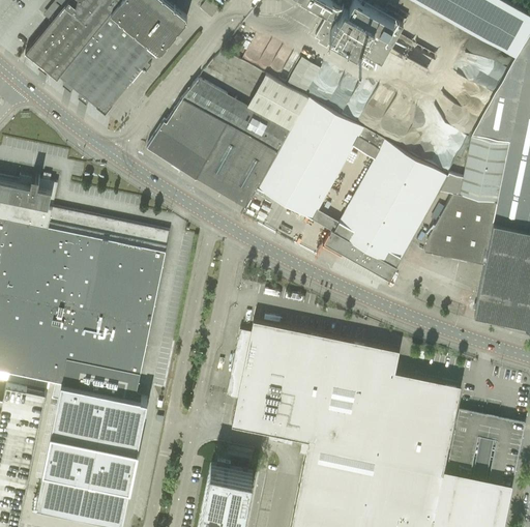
[(52,21),(51,22),(25,54),(57,80),(58,78),(105,116),(157,51),(159,53),(186,19),(164,0),(54,0),(63,7),(61,8),(55,4),(46,16),(52,21)]
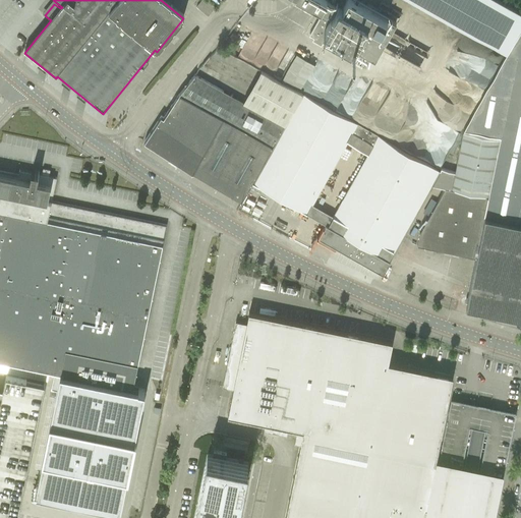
[(286,0),(321,19),(310,38),(313,41),(312,43),(321,48),(323,45),(335,52),(340,43),(374,62),(396,25),(351,0),(346,0),(346,2),(341,0),(286,0)]
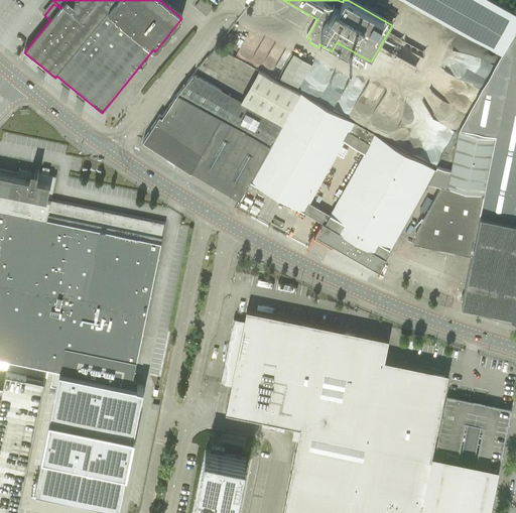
[(420,0),(503,46),(515,23),(515,6),(505,0),(420,0)]
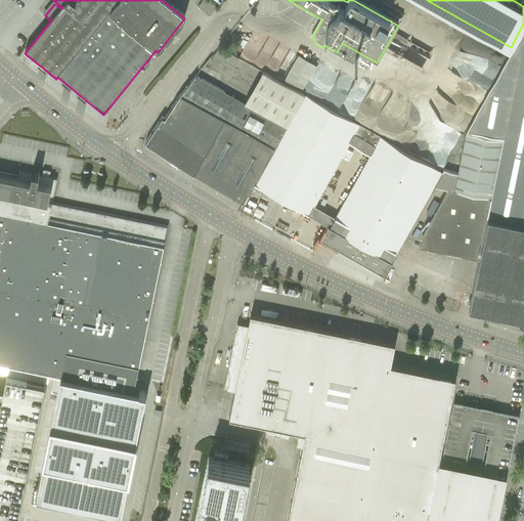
[(206,2),(200,9),(212,18),(217,10),(206,2)]
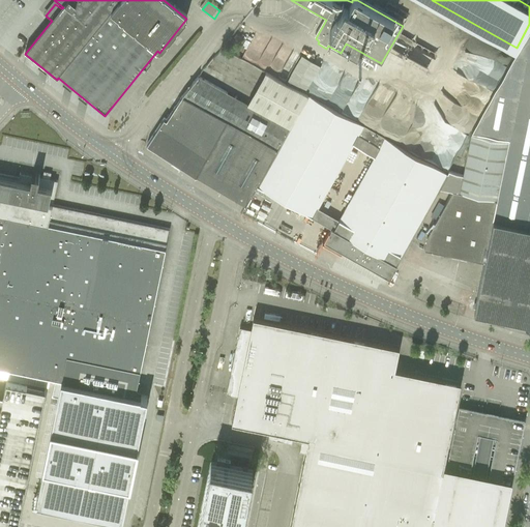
[(428,239),(424,253),(483,265),(475,310),(473,310),(473,311),(474,311),(474,314),(520,323),(529,325),(529,32),(472,135),(509,143),(509,145),(472,138),(464,178),(449,175),(447,178),(440,192),(452,194),(433,230),(428,239)]
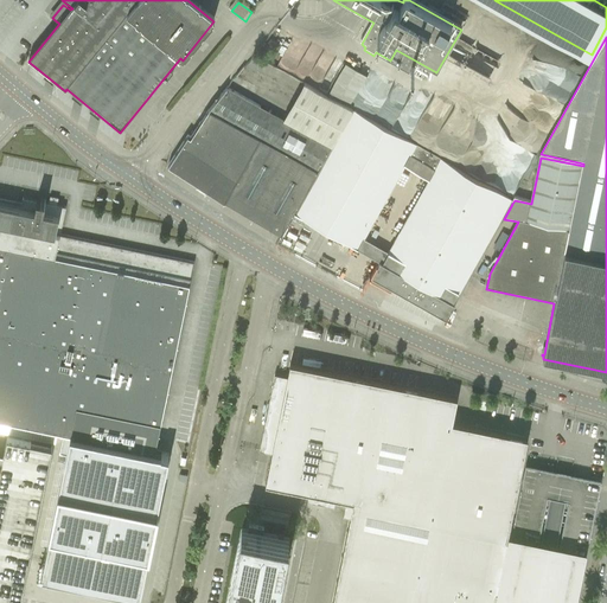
[(266,50),(276,56),(281,49),(269,43),(266,50)]
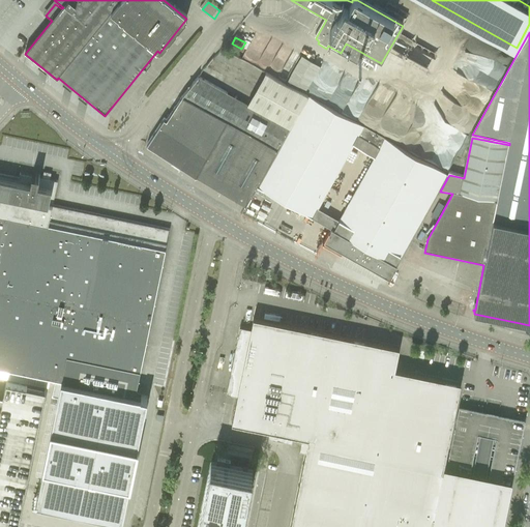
[(289,83),(304,92),(318,68),(301,60),(289,83)]
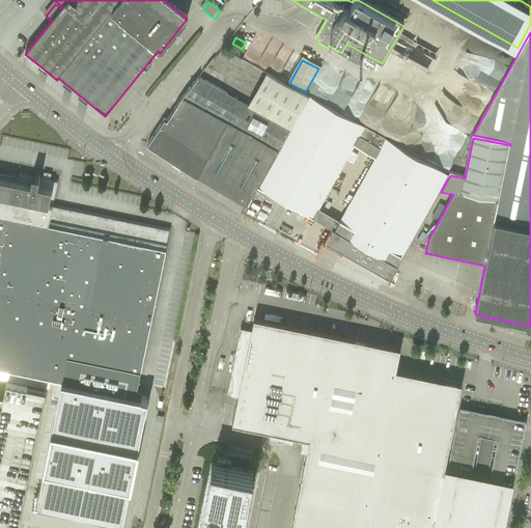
[(182,100),(226,124),(277,154),(308,100),(266,76),(248,107),(215,88),(211,86),(198,79),(182,100)]
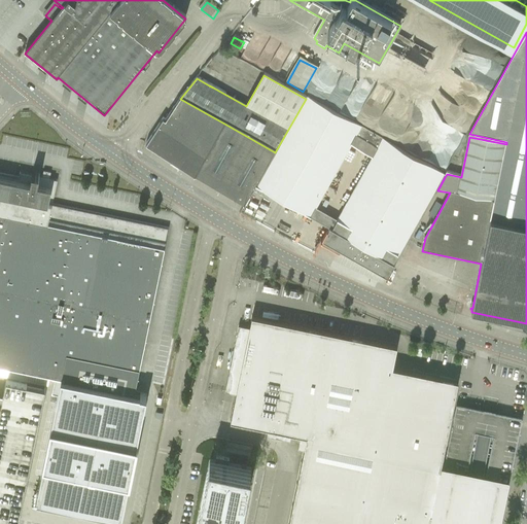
[(310,218),(355,138),(360,129),(306,98),(306,99),(275,152),(255,187),(310,218)]
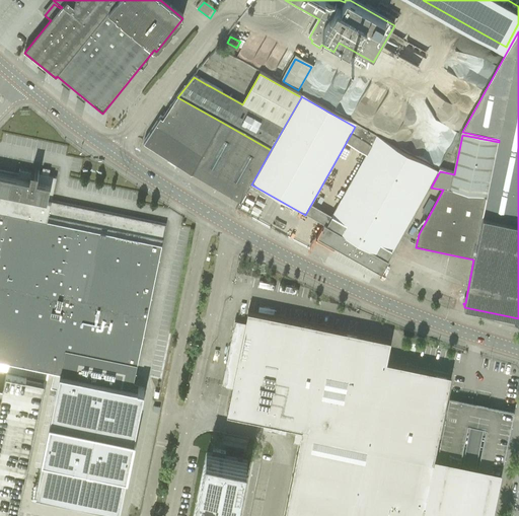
[(143,144),(192,175),(206,149),(221,122),(177,97),(162,121),(159,119),(143,144)]
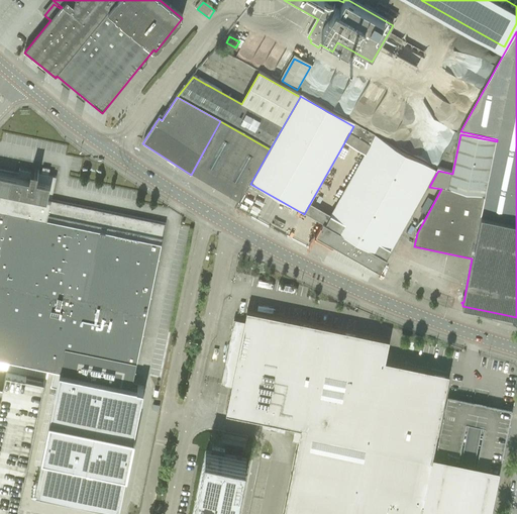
[(239,203),(250,184),(270,149),(220,121),(205,148),(191,175),(239,203)]
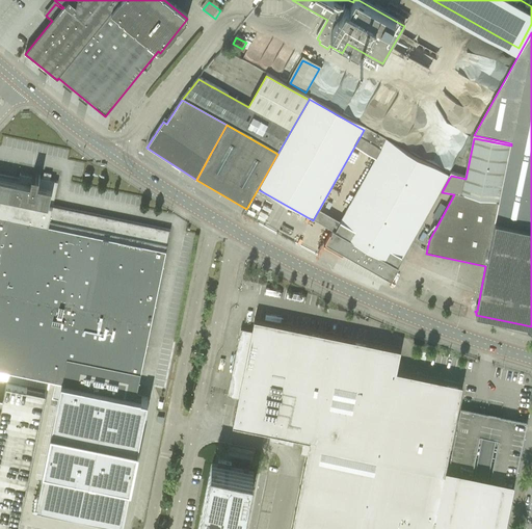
[(324,246),(343,258),(343,257),(342,257),(343,255),(391,282),(402,263),(407,254),(442,192),(449,179),(364,130),(358,139),(354,149),(375,161),(335,233),(334,232),(330,236),(325,244),(326,244),(325,246),(324,246)]
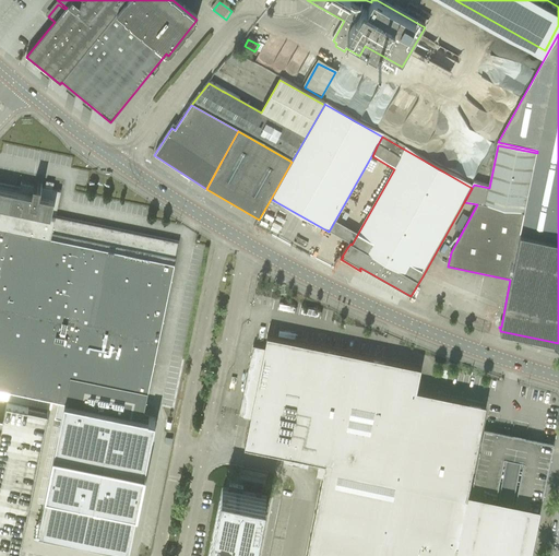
[(0,390),(58,402),(55,420),(61,421),(38,533),(129,552),(155,422),(142,420),(178,245),(105,229),(55,219),(60,193),(52,192),(54,186),(52,185),(52,186),(46,185),(47,184),(46,184),(44,190),(42,190),(42,188),(34,186),(33,188),(21,186),(20,191),(0,186),(0,390)]
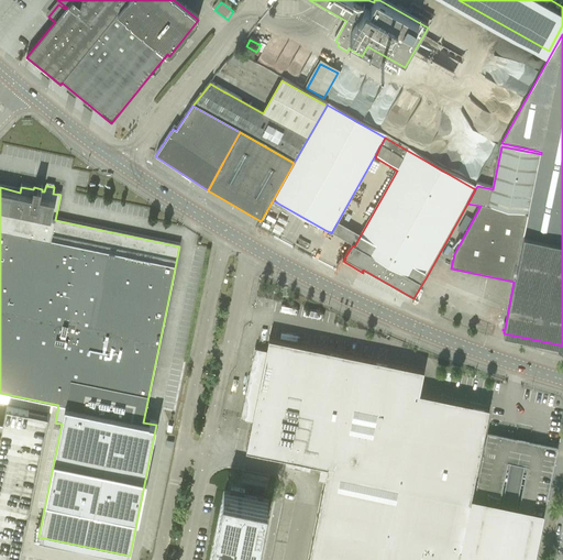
[(324,481),(308,559),(456,559),(459,551),(462,551),(464,552),(474,504),(472,504),(468,503),(487,410),(418,396),(422,373),(268,341),(266,352),(255,350),(250,374),(262,377),(246,451),(287,460),(285,468),(310,473),(311,464),(321,467),(318,480),(324,481)]
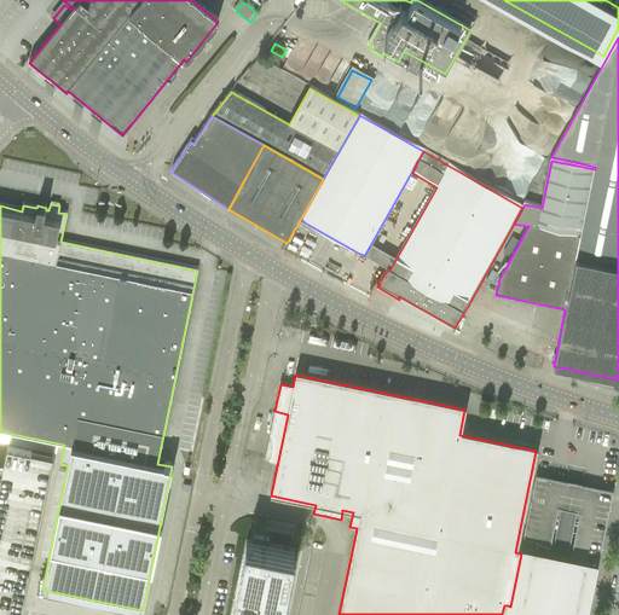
[(553,477),(537,474),(519,553),(521,553),(510,607),(508,605),(507,614),(586,614),(613,491),(553,477)]
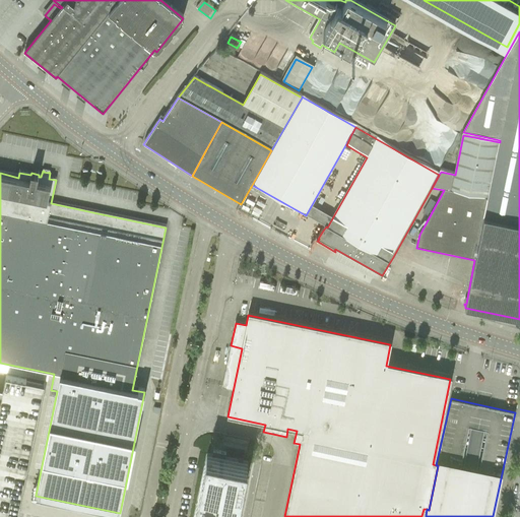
[(206,456),(194,516),(237,516),(248,464),(224,459),(225,455),(212,453),(211,457),(206,456)]
